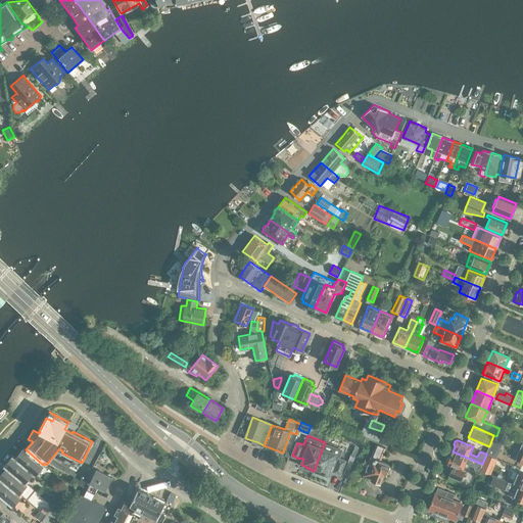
[(495,458),(502,443),(492,440),(486,454),(495,458)]
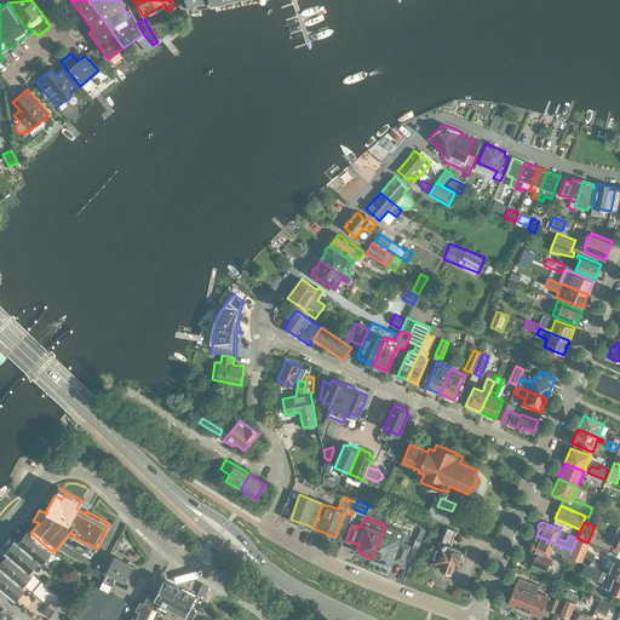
[(385,524),(372,558),(380,561),(380,560),(389,562),(391,556),(395,557),(395,558),(403,562),(409,546),(402,543),(406,532),(385,524)]
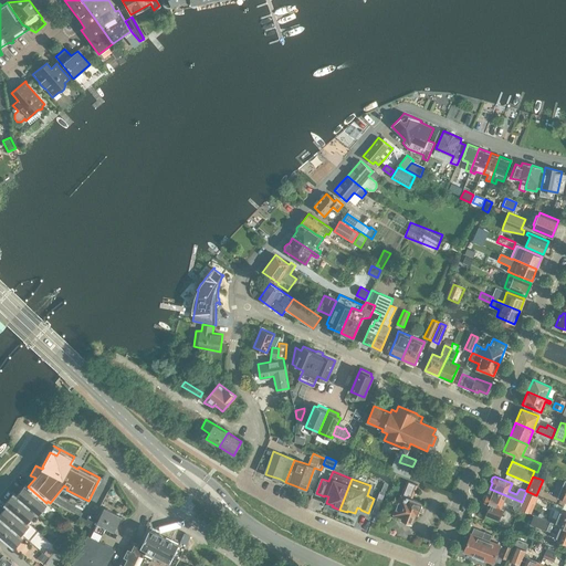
[(418,513),(422,503),(412,499),(418,485),(407,481),(394,513),(402,517),(401,519),(411,523),(416,512),(418,513)]
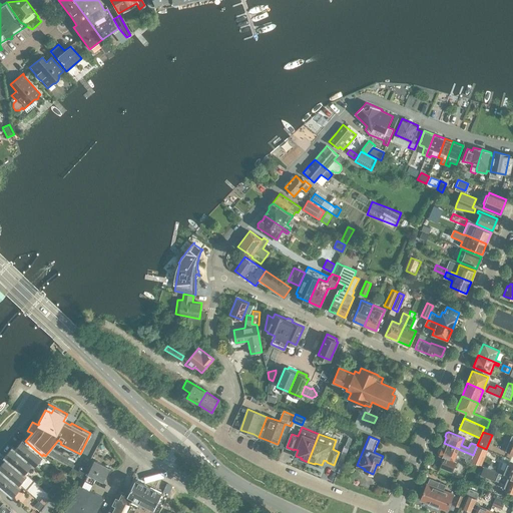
[(22,439),(15,447),(32,464),(34,466),(42,456),(25,441),(22,439)]
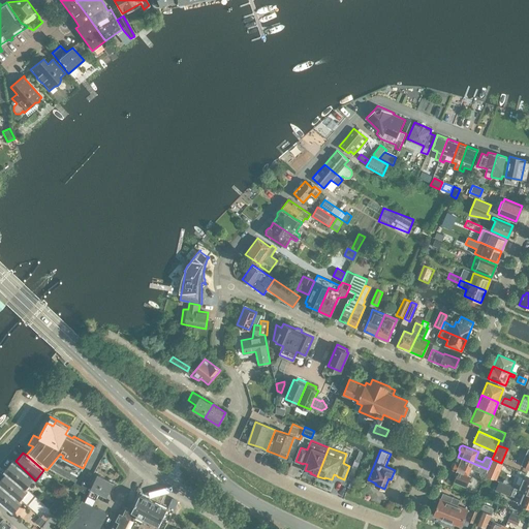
[(488,469),(458,457),(456,462),(454,462),(452,466),(453,468),(452,469),(459,471),(455,481),(467,487),(470,476),(468,475),(471,468),(486,474),(488,469)]
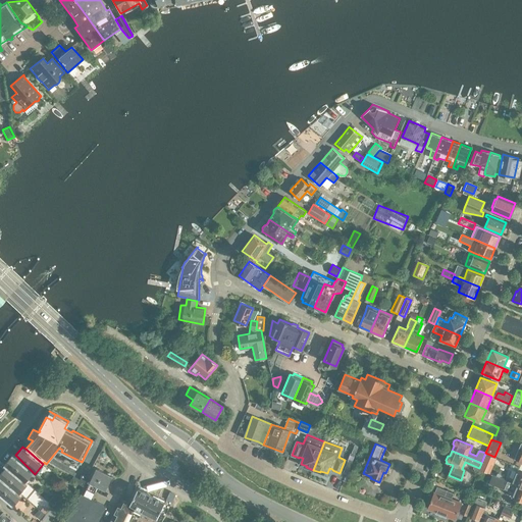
[(16,474),(23,482),(33,472),(15,455),(13,453),(5,463),(7,465),(16,474)]
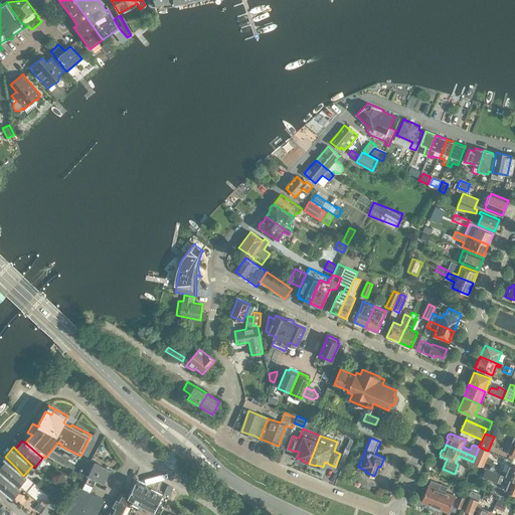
[(487,459),(490,453),(479,448),(473,464),(481,467),(485,458),(487,459)]
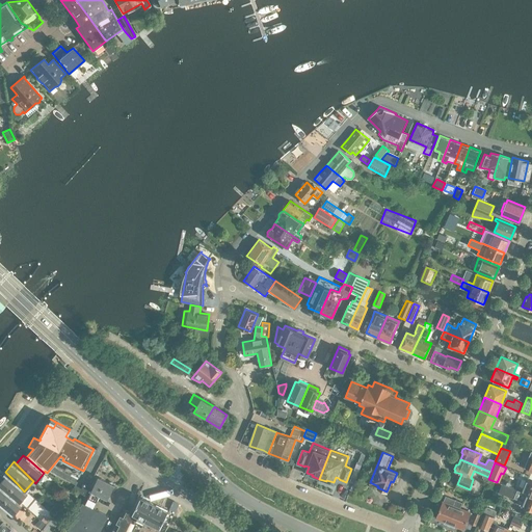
[(349,482),(354,483),(358,472),(354,470),(349,482)]
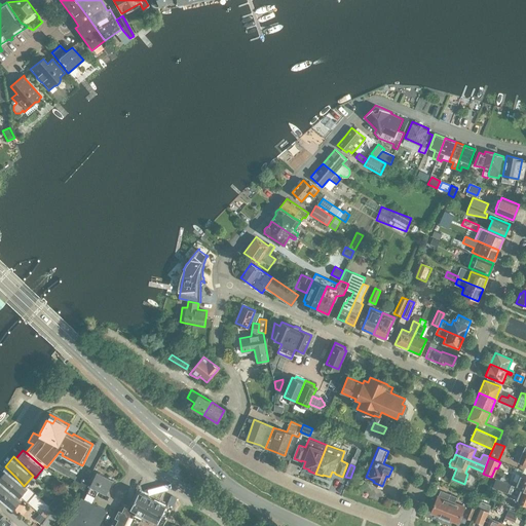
[(0,479),(1,480),(19,496),(27,487),(24,486),(16,478),(7,468),(0,477),(0,479)]
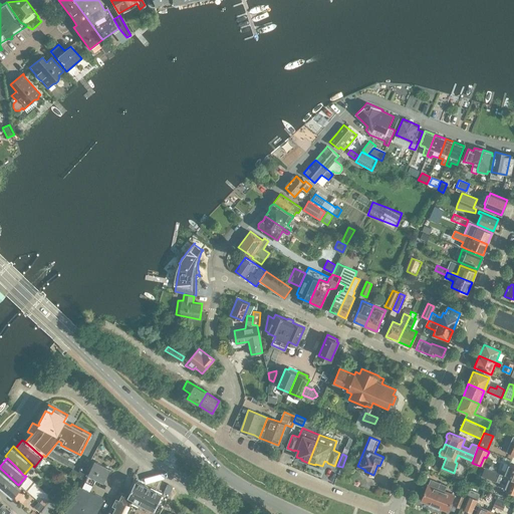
[(109,469),(93,462),(87,474),(102,482),(109,469)]
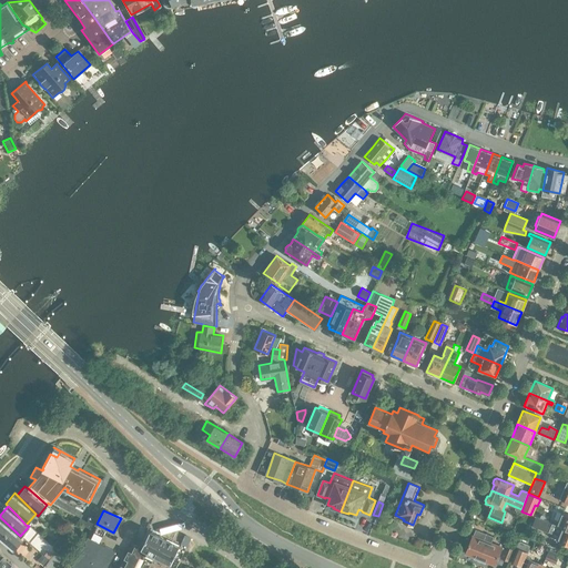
[(563,513),(557,526),(567,529),(567,515),(563,513)]
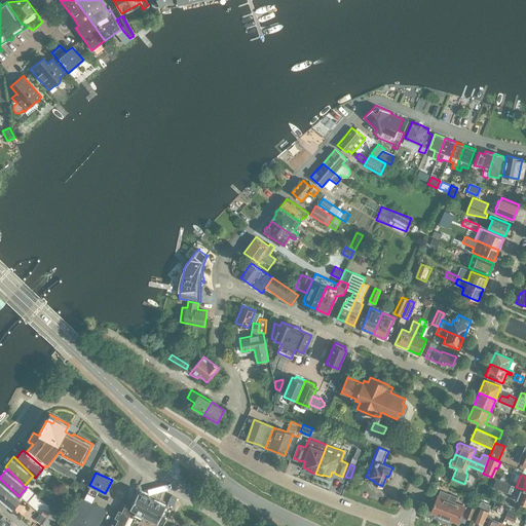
[(83,489),(87,480),(83,478),(80,483),(74,480),(72,483),(83,489)]
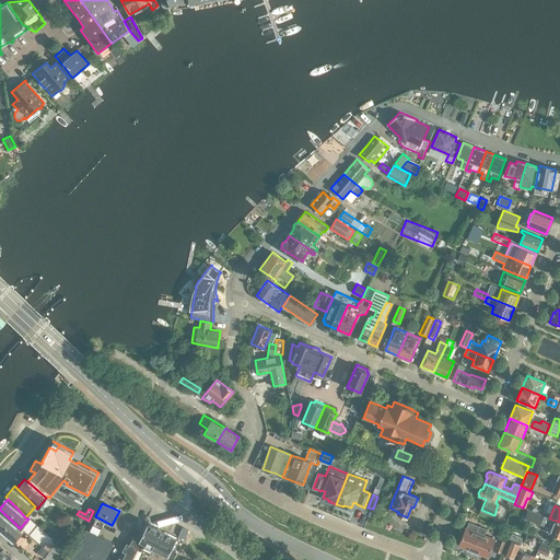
[(0,527),(14,540),(22,532),(20,528),(1,511),(0,513),(0,527)]
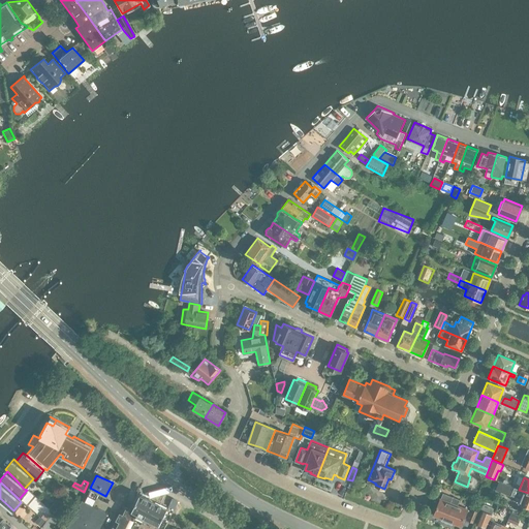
[(514,489),(499,483),(496,491),(509,497),(514,489)]
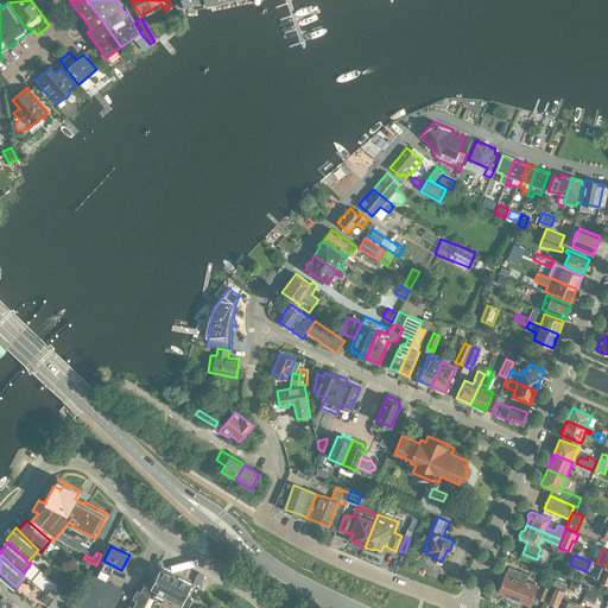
[(591,561),(588,570),(597,574),(596,578),(607,582),(607,567),(596,563),(591,561)]
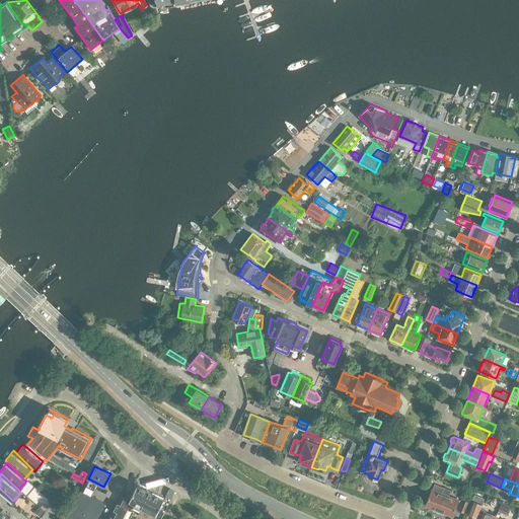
[(129,501),(141,507),(149,492),(136,486),(129,501)]
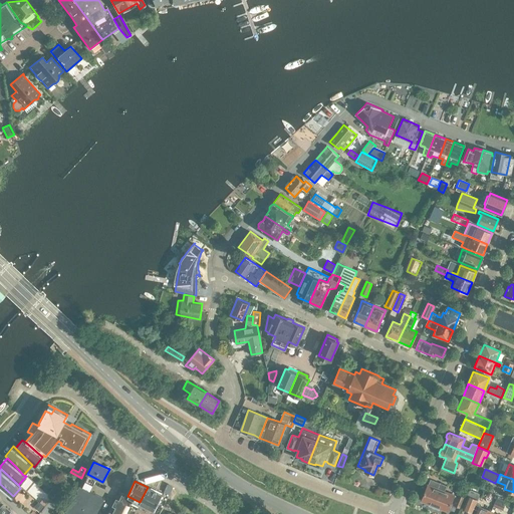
[(54,496),(61,487),(56,483),(49,493),(54,496)]
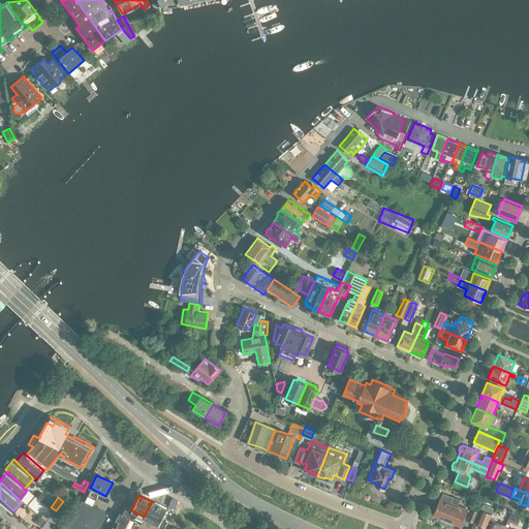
[(440,499),(434,515),(461,525),(467,509),(457,505),(459,499),(453,497),(450,503),(440,499)]
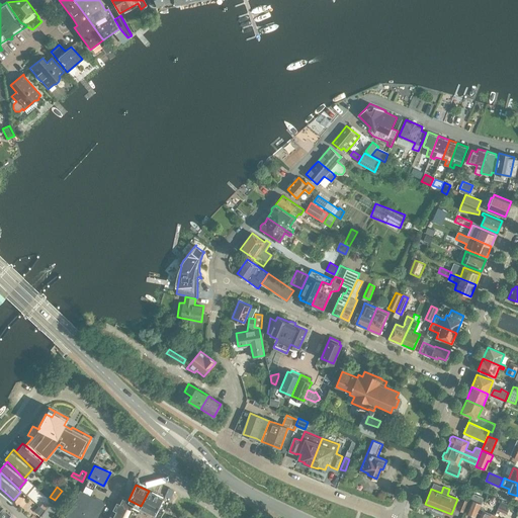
[(96,517),(104,503),(79,490),(64,517),(96,517)]
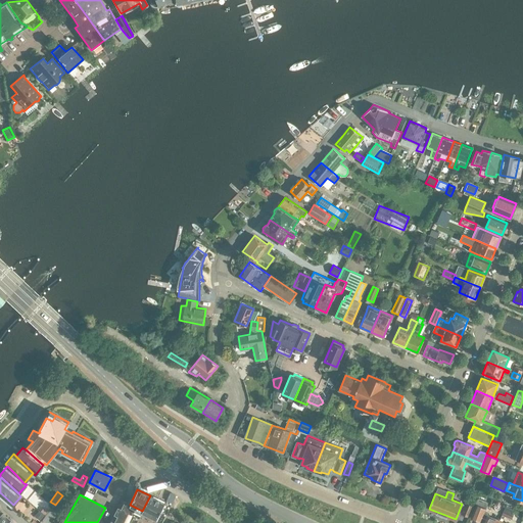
[(154,522),(164,503),(150,495),(142,511),(136,522),(154,522)]
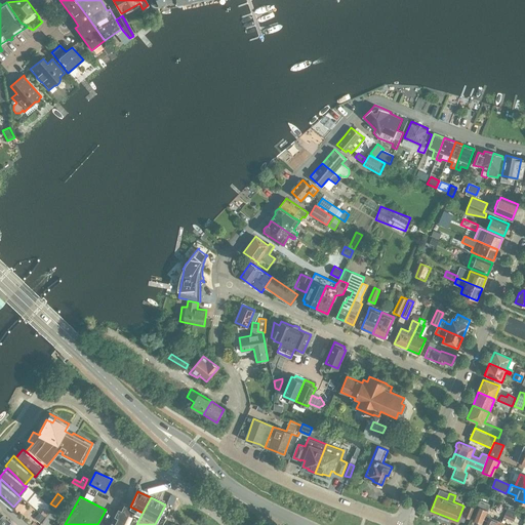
[(130,507),(127,505),(121,501),(113,519),(123,524),(136,524),(143,513),(130,507)]
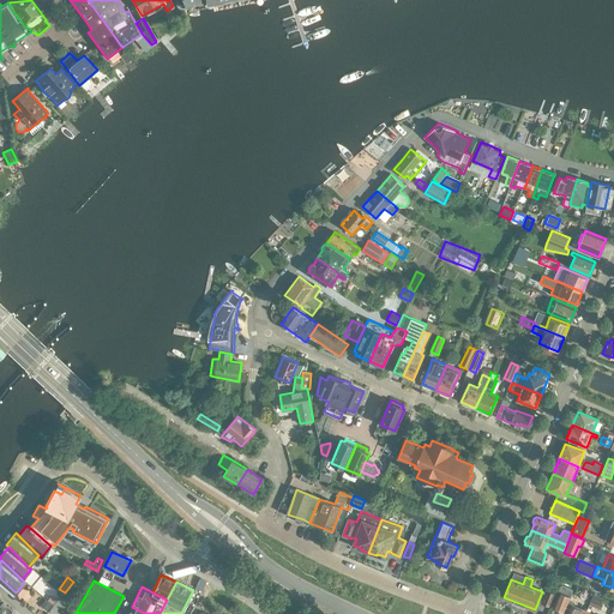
[(542,602),(549,606),(554,594),(547,590),(542,602)]
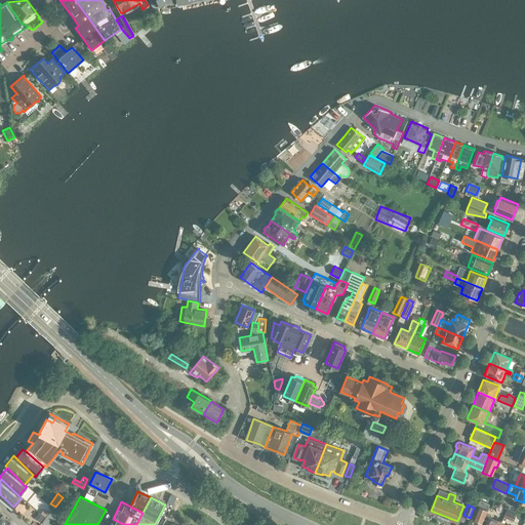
[(473,519),(482,523),(487,510),(478,507),(473,519)]
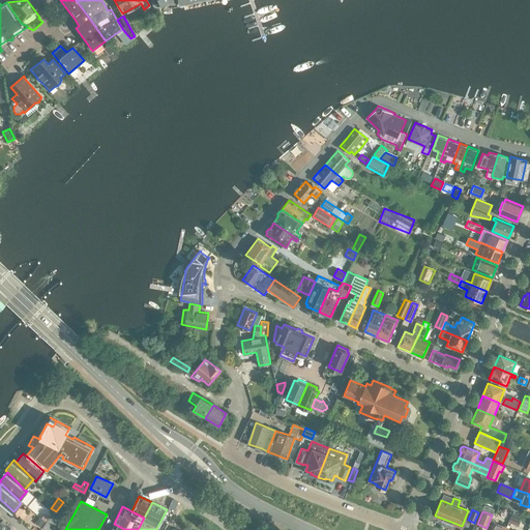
[(508,523),(517,527),(521,518),(512,513),(508,523)]
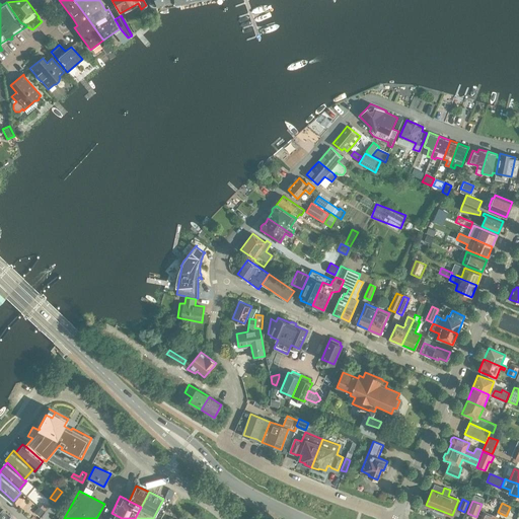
[(0,512),(0,518),(1,518),(8,518),(11,516),(3,509),(0,512)]
